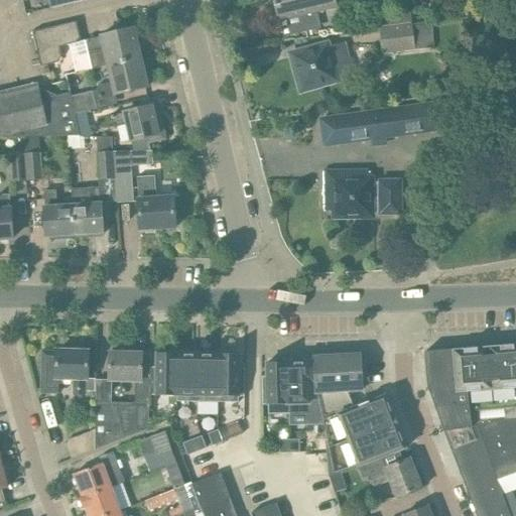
[(86,0),(85,0),(49,0),(51,9),(86,0)]
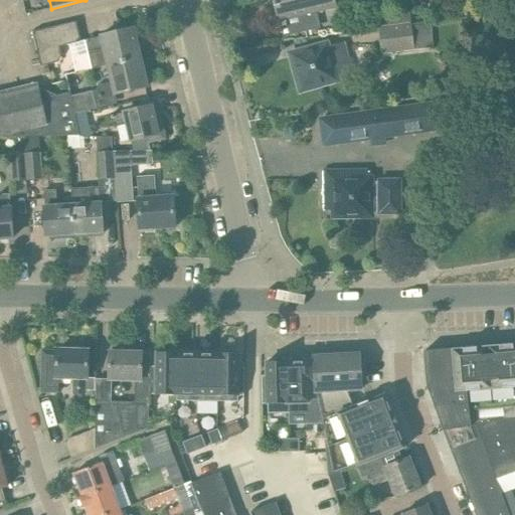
[(335,6),(333,0),(273,0),(279,20),(335,6)]
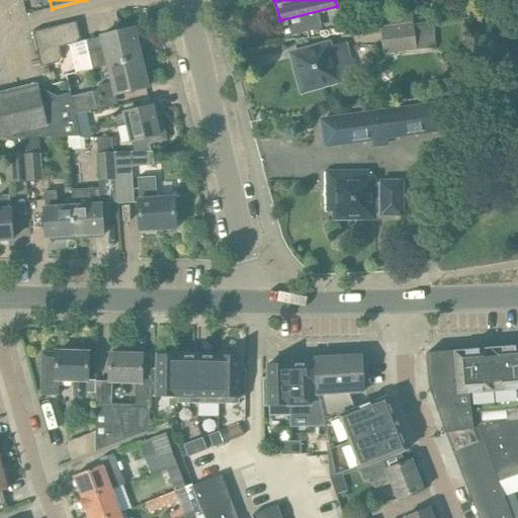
[(413,11),(379,15),(381,26),(414,23),(413,11)]
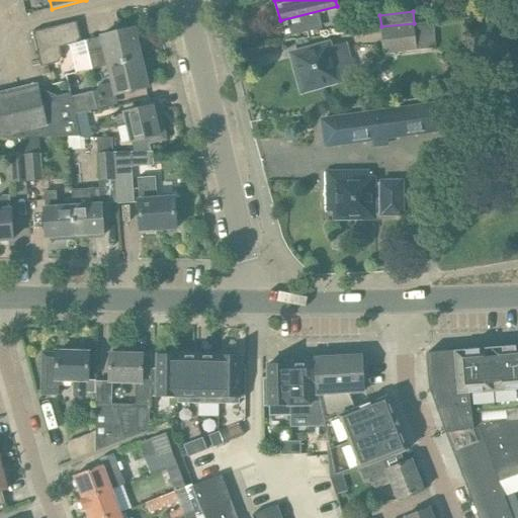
[(33,31),(41,67),(59,63),(62,57),(60,47),(81,42),(77,22),(33,31)]
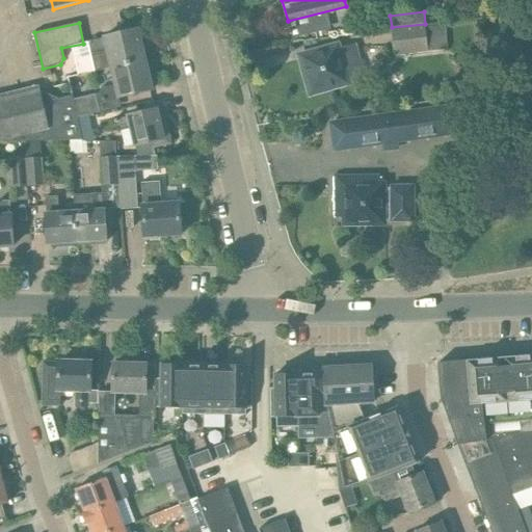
[(428,52),(425,24),(392,27),(395,56),(428,52)]
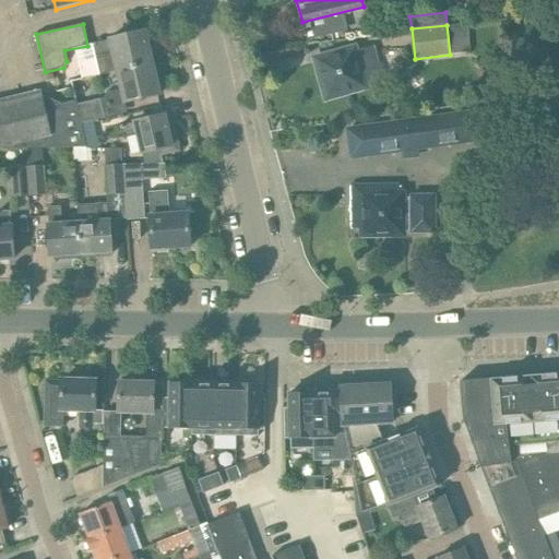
[(119,71),(127,70),(153,63),(145,31),(94,43),(102,75),(119,71)]
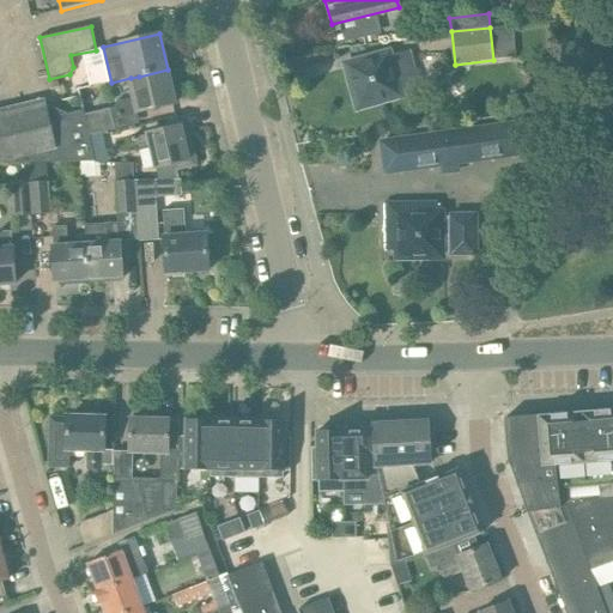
[(372,61),(350,67),(360,104),(383,98),(398,93),(387,56),(372,61)]
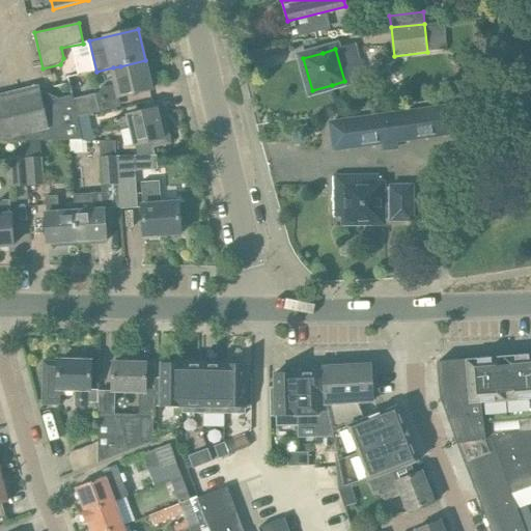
[(145,60),(120,66),(113,67),(117,85),(100,89),(103,102),(151,90),(145,60)]
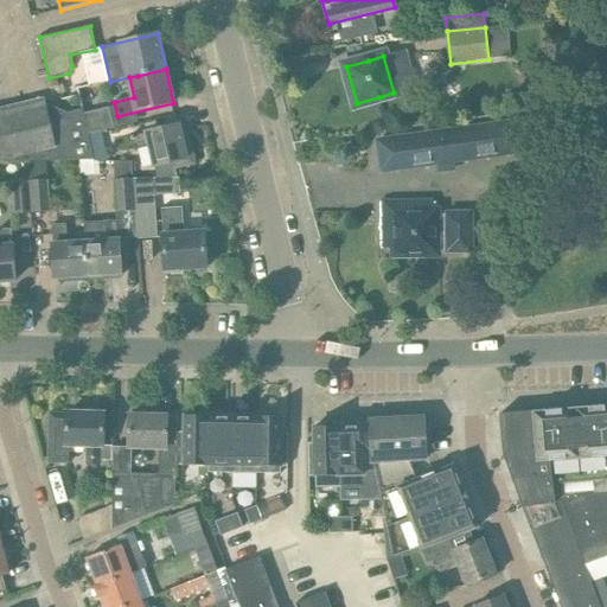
[(0,161),(80,160),(95,160),(89,134),(84,114),(83,114),(82,109),(50,116),(48,103),(0,114),(0,161)]
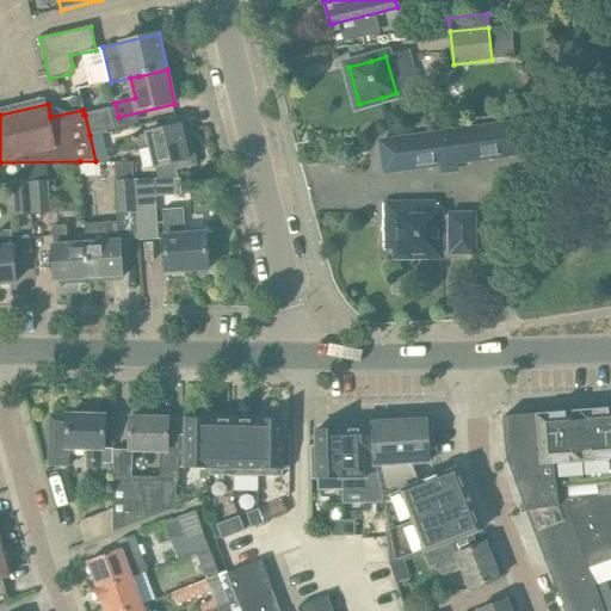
[(85,115),(90,135),(115,129),(109,109),(85,115)]
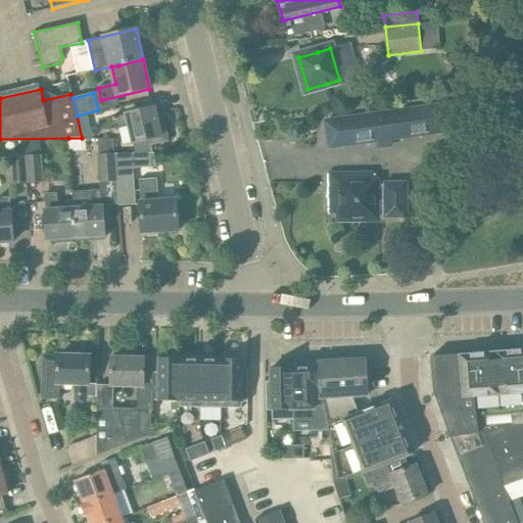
[(472,128),(469,102),(325,122),(329,148),(472,128)]
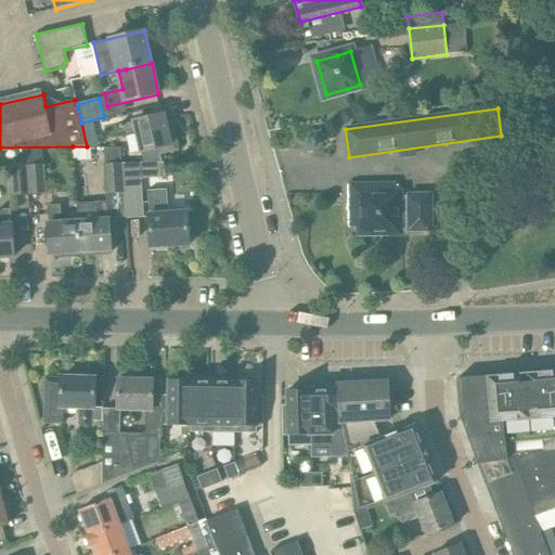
[(164,115),(164,114),(142,119),(120,124),(124,138),(138,134),(142,152),(150,151),(160,149),(162,152),(177,149),(168,114),(164,115)]
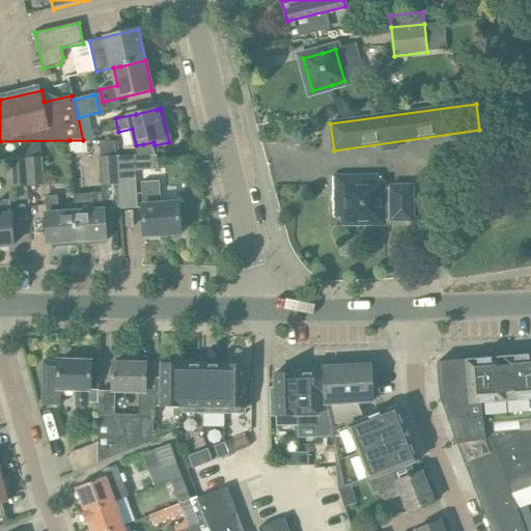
[(116,141),(99,141),(101,157),(116,157),(116,141)]
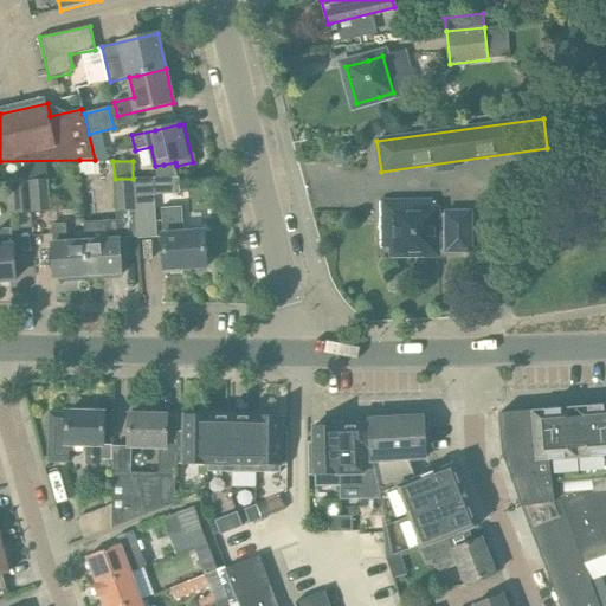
[(133,179),(115,179),(118,238),(139,237),(134,179),(133,179)]
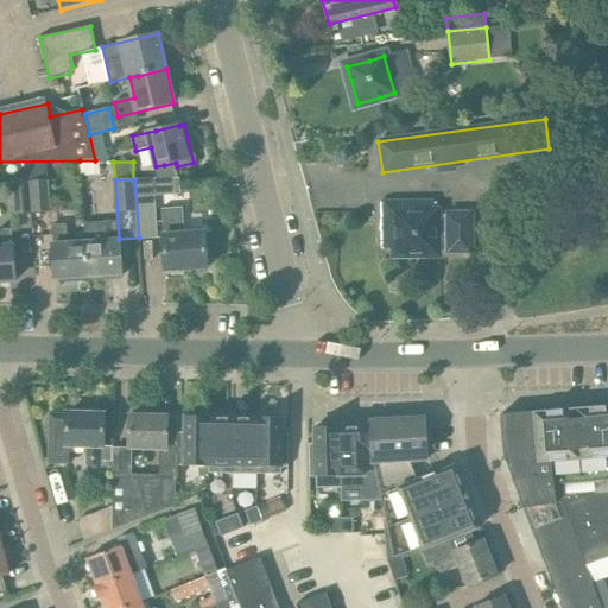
[(139,238),(157,238),(154,197),(153,179),(134,179),(139,238)]
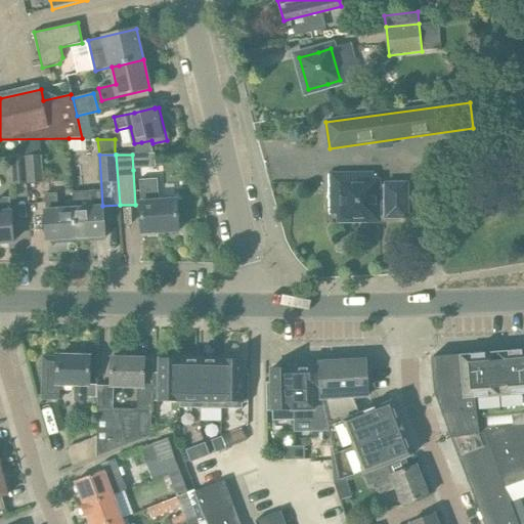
[(41,156),(26,157),(28,184),(43,183),(41,156)]
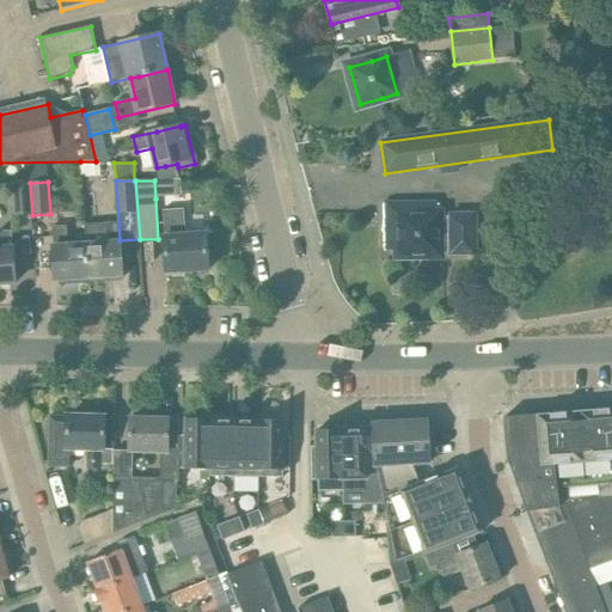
[(32,215),(30,183),(12,184),(14,216),(32,215)]
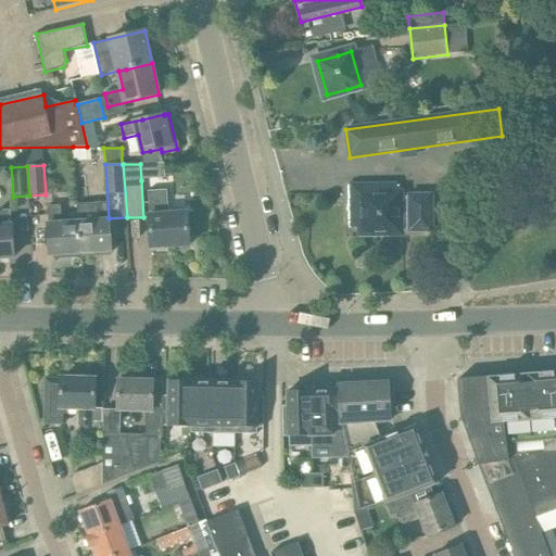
[(397,227),(411,227),(411,230),(432,230),(431,196),(409,196),(409,198),(397,198),(397,185),(348,185),(349,227),(363,227),(363,231),(397,230),(397,227)]
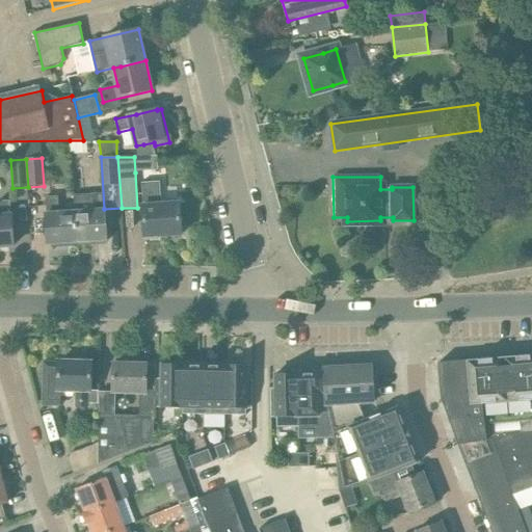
[(161,205),(160,182),(141,183),(144,237),(181,235),(179,204),(161,205)]
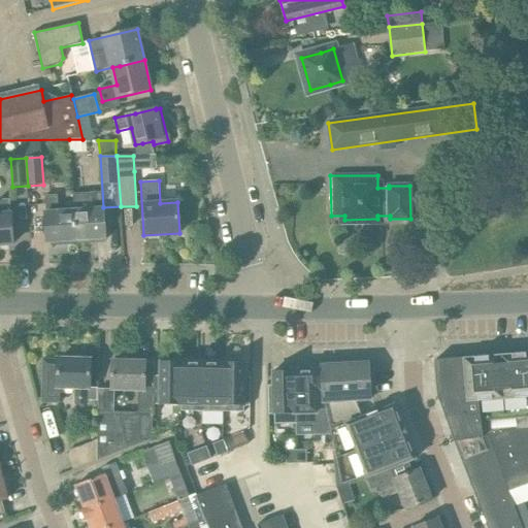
[(73,194),(74,211),(74,219),(76,240),(105,238),(102,192),(73,194)]
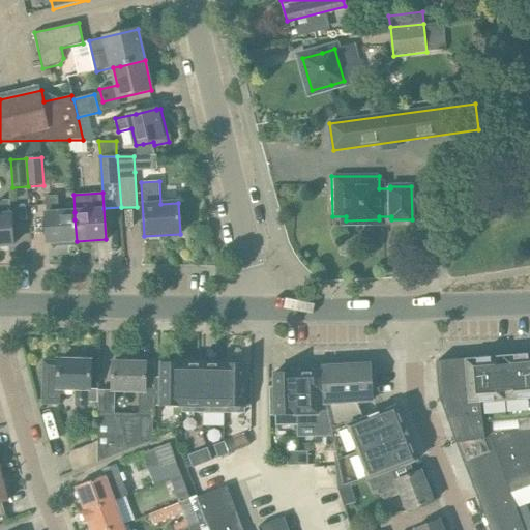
[(77,241),(75,219),(75,212),(60,213),(58,196),(45,197),(48,242),(77,241)]
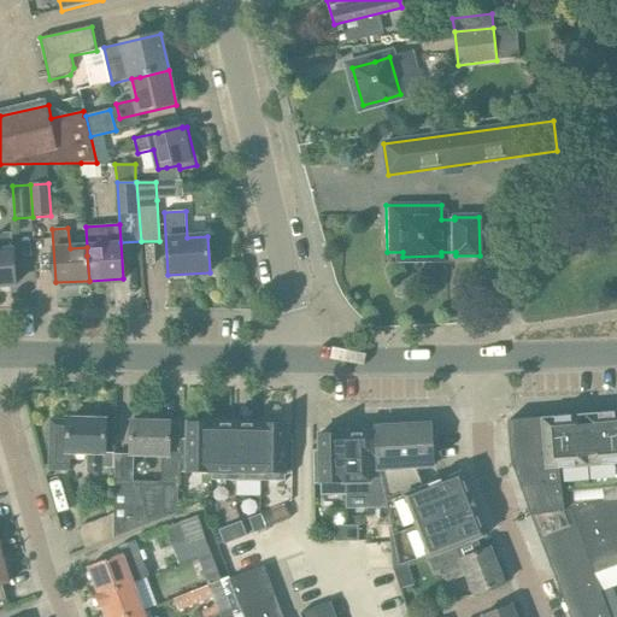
[(0,245),(0,251),(0,250),(0,286),(16,286),(12,233),(0,233),(0,245)]
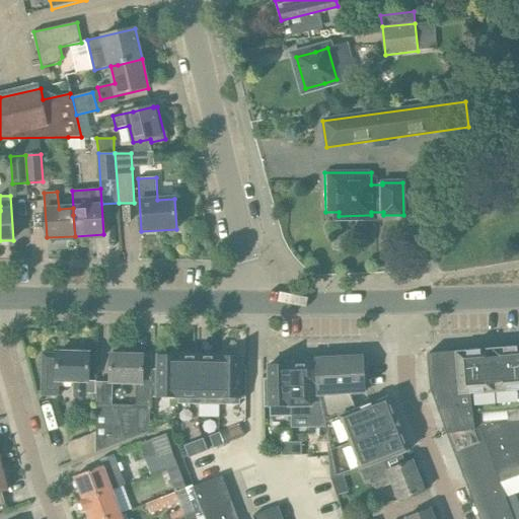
[(497,349),(456,352),(460,400),(470,397),(490,450),(502,483),(518,475),(518,346),(509,348),(499,349),(497,349)]
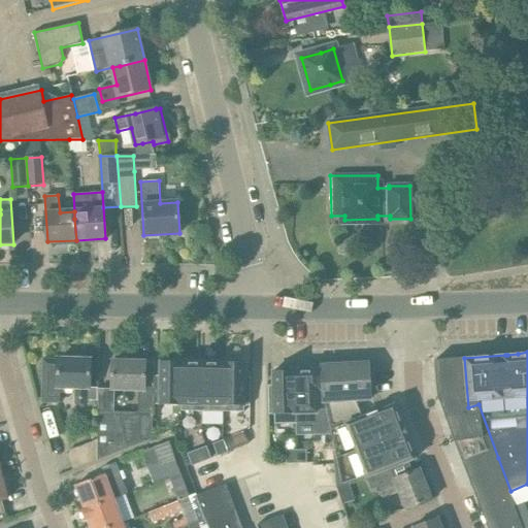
[(119,361),(112,361),(111,382),(111,389),(140,390),(139,409),(153,410),(154,376),(144,376),(145,362),(130,362),(129,357),(120,357),(119,361)]
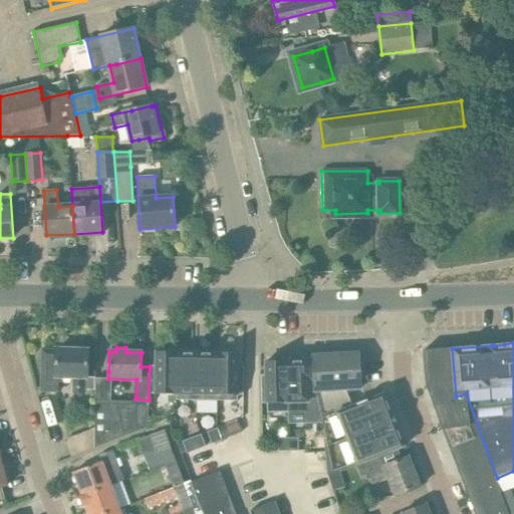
[(426,384),(444,433),(468,431),(479,458),(456,466),(475,513),(510,513),(497,478),(485,446),(466,394),(456,397),(452,348),(423,351),(426,384)]
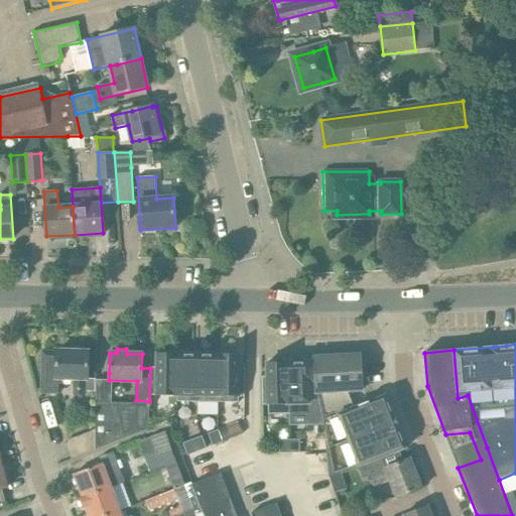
[(89,353),(42,351),(41,393),(58,394),(58,378),(75,378),(74,394),(84,394),(84,392),(95,392),(96,379),(88,379),(89,353)]
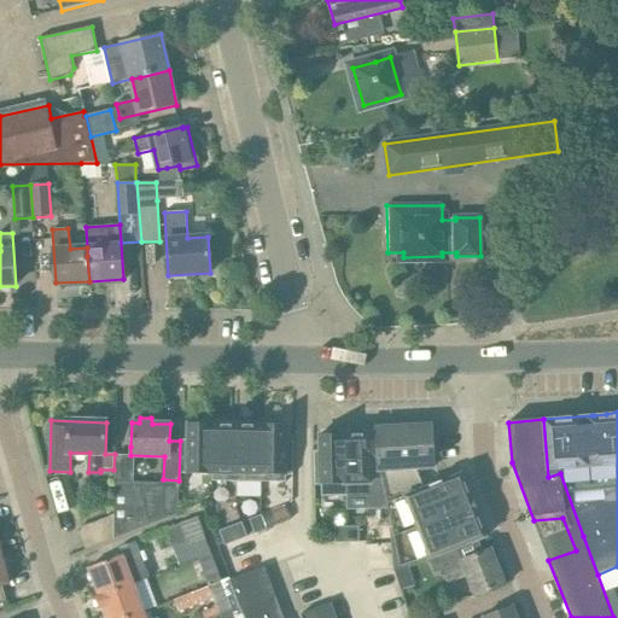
[(237,482),(238,424),(227,424),(227,423),(225,421),(216,421),(214,423),(214,424),(210,424),(209,474),(213,474),(213,482),(237,482)]
